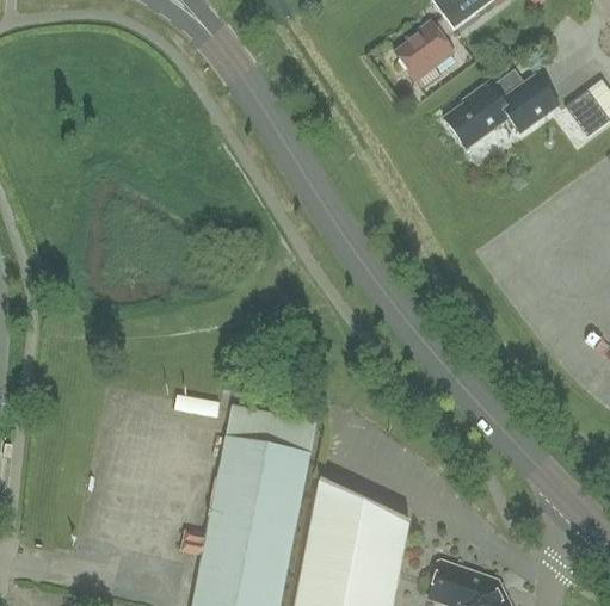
[(433,23),(431,19),(418,29),(420,32),(395,51),(417,80),(455,51),(444,36),(493,0),(433,0),(444,16),(433,23)]
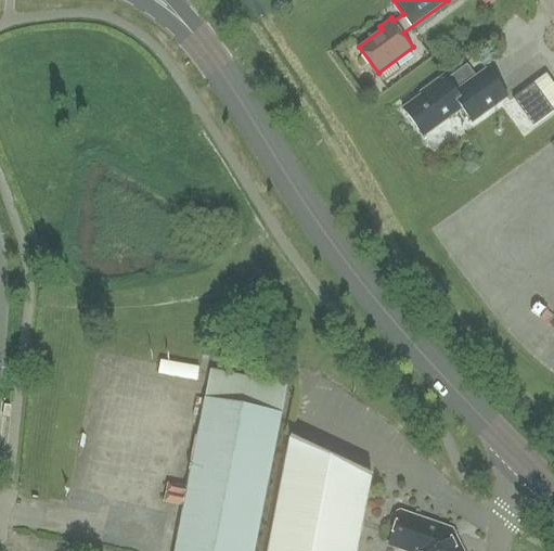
[(507,94),(488,66),(477,75),(455,90),(447,78),(445,74),(432,82),(433,85),(403,106),(424,135),(463,106),(473,120),(507,94)]
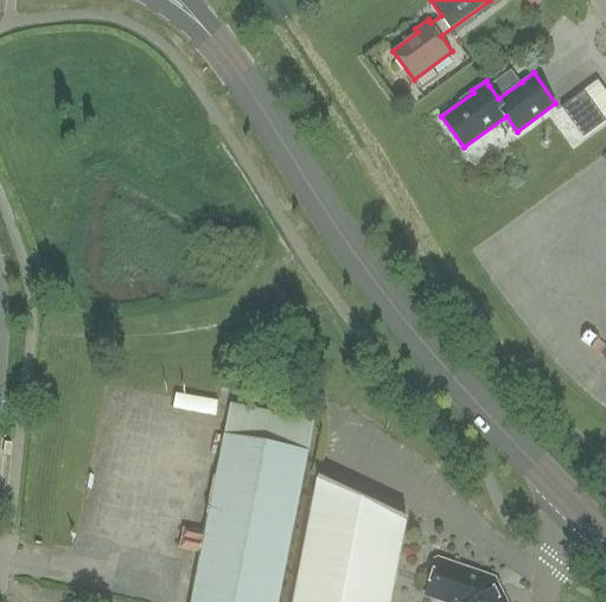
[(584,134),(605,119),(605,116),(585,88),(562,104),(584,134)]
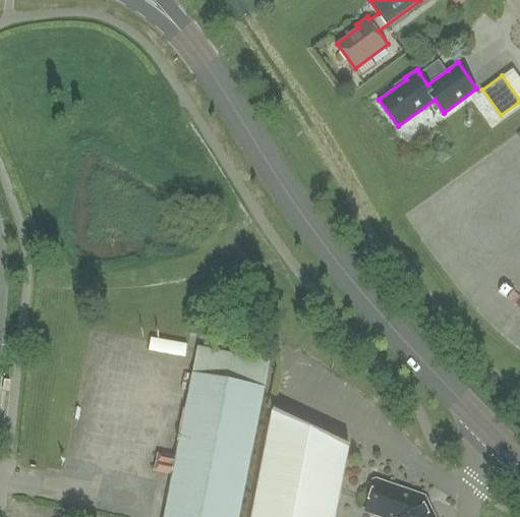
[(156,467),(173,470),(164,516),(237,516),(264,385),(265,385),(269,359),(197,345),(192,371),(176,455),(159,451),(156,467)]
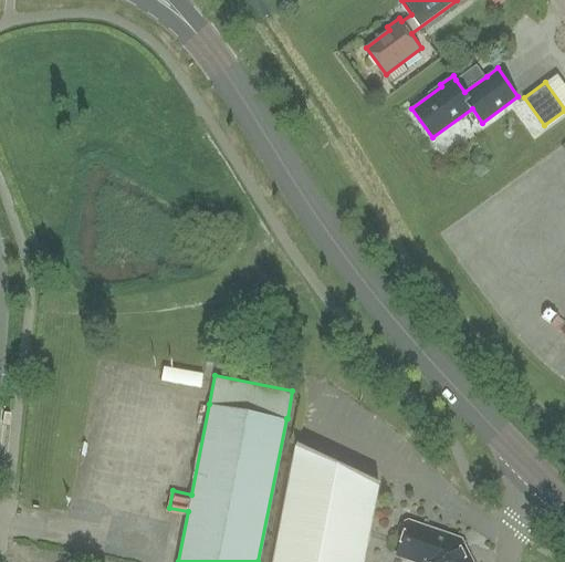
[(364,561),(379,484),(296,444),(273,561),(364,561)]
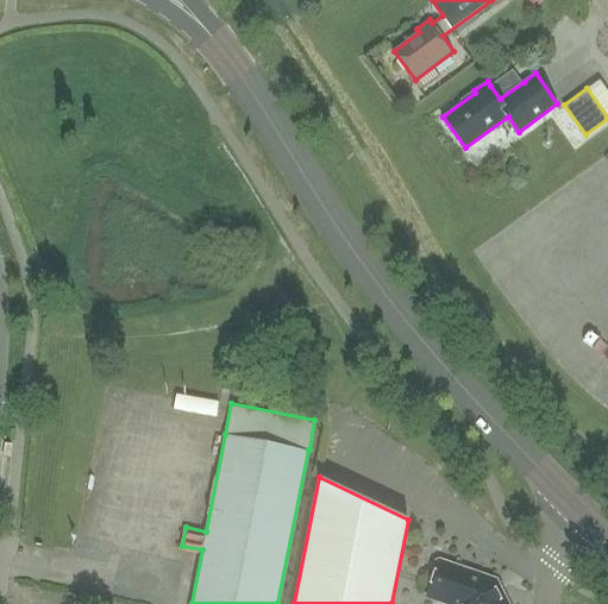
[(469,571),(462,568),(447,564),(447,561),(440,559),(438,560),(436,567),(436,570),(427,593),(456,603),(507,603),(506,601),(505,601),(496,584),(497,583),(495,578),(472,570),(469,571)]
